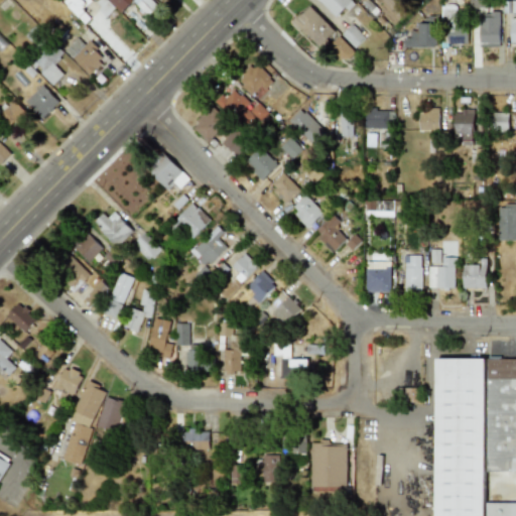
[(90,18),(82,9),(91,1),(90,0),(70,0),(66,4),(84,23),(90,18)]
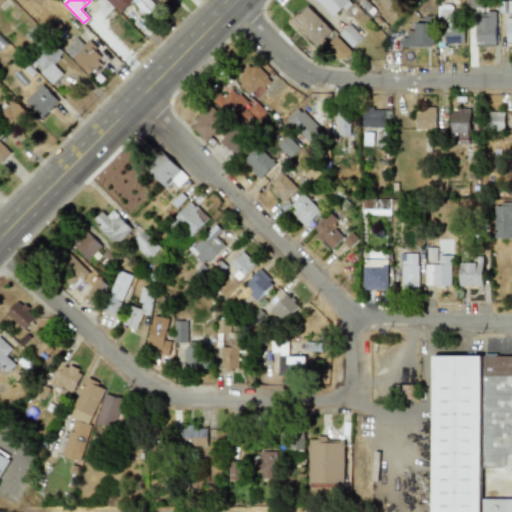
[(85,23),(113,51),(120,43),(100,22),(114,8),(105,0),(97,0),(93,5),(103,15),(95,23),(90,18),(85,23)]
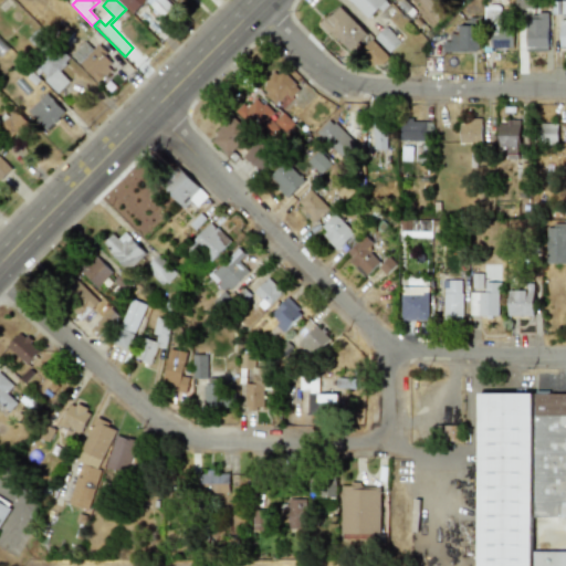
[(118,0),(134,13),(145,1),(163,18),(171,8),(163,0),(118,0)]
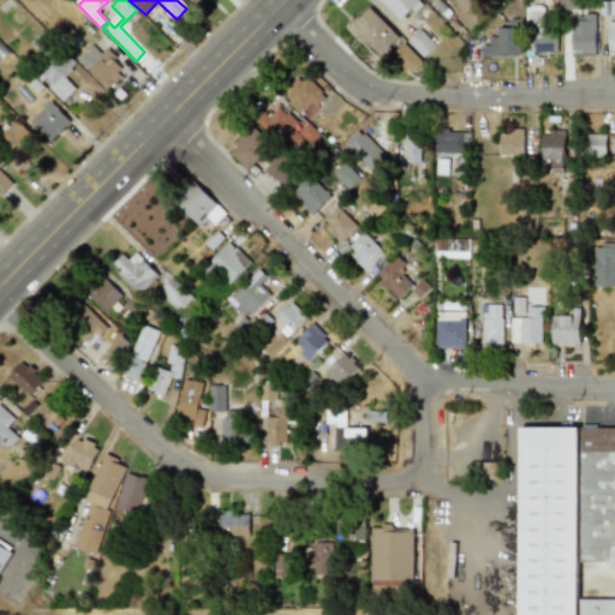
[(421,3),(417,0),(378,0),(400,22),(421,3)]
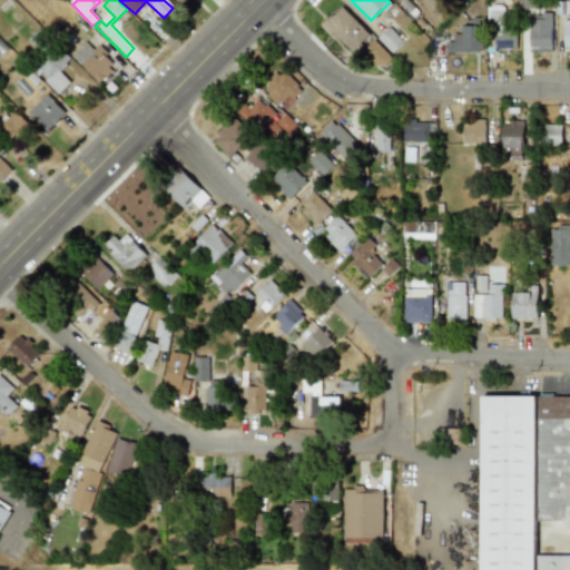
[(539,9),(538,0),(519,0),(520,10),(539,9)]
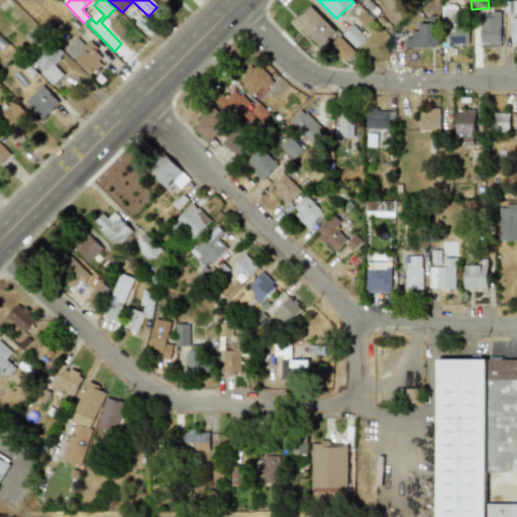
[(336,33),(310,5),(293,21),(319,49),(336,33)]
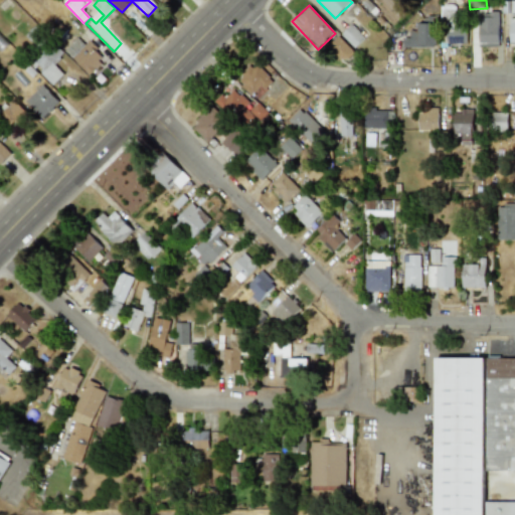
[(467,28),(455,27),(455,5),(443,5),(442,43),(467,44),(467,28)]
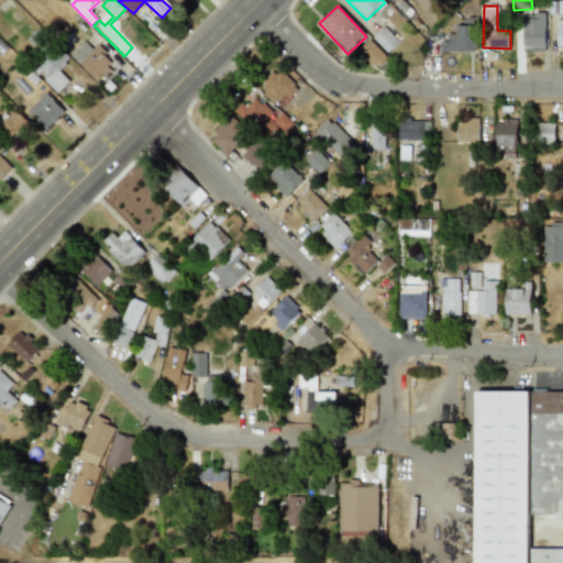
[(522,52),(544,51),(544,14),(522,14),(522,52)]
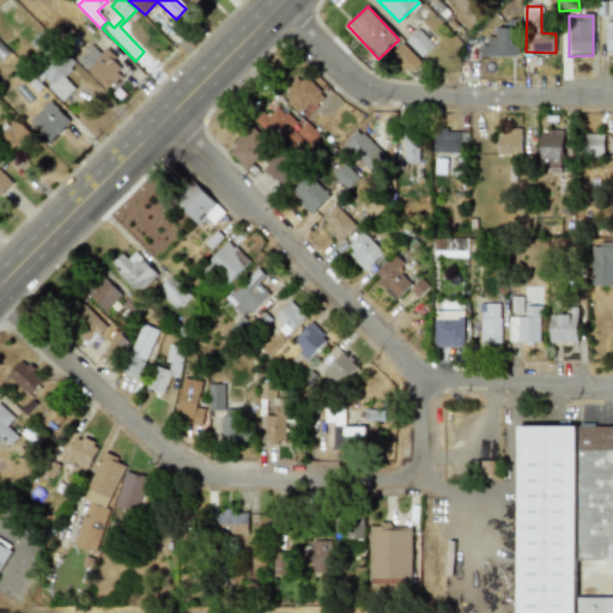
[(479,56),(517,58),(519,29),(497,28),(497,36),(487,36),(487,46),(479,44),(479,56)]
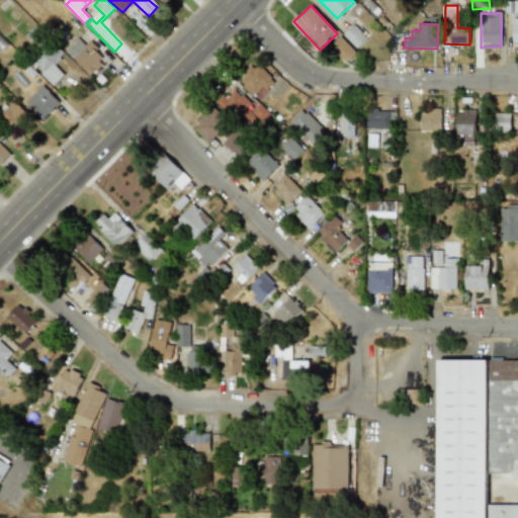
[(356,49),(366,38),(353,24),(342,34),(356,49)]
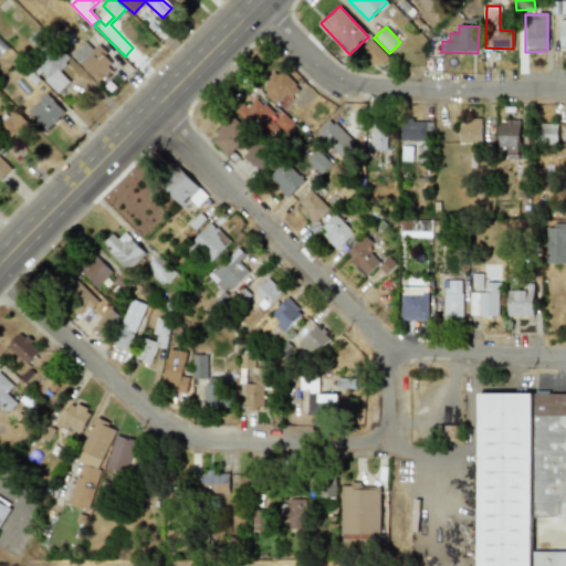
[(70,82),(59,71),(70,59),(38,29),(27,40),(44,58),(33,70),(58,93),(70,82)]
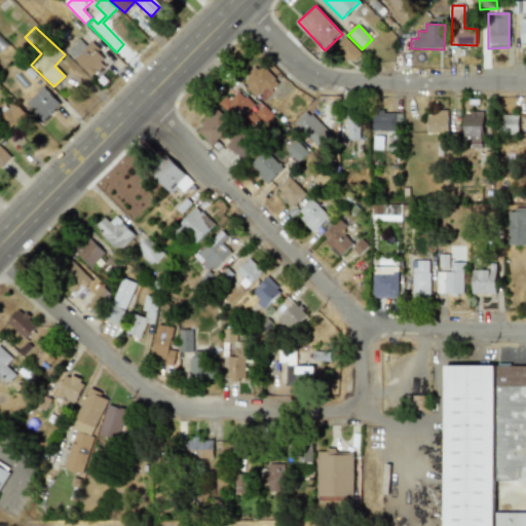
[(332,48),(347,65),(360,53),(345,37),(332,48)]
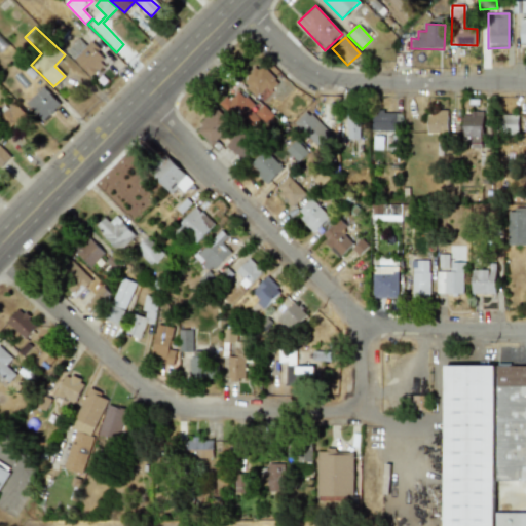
[(86,46),(78,38),(65,50),(89,76),(107,60),(90,42),(86,46)]
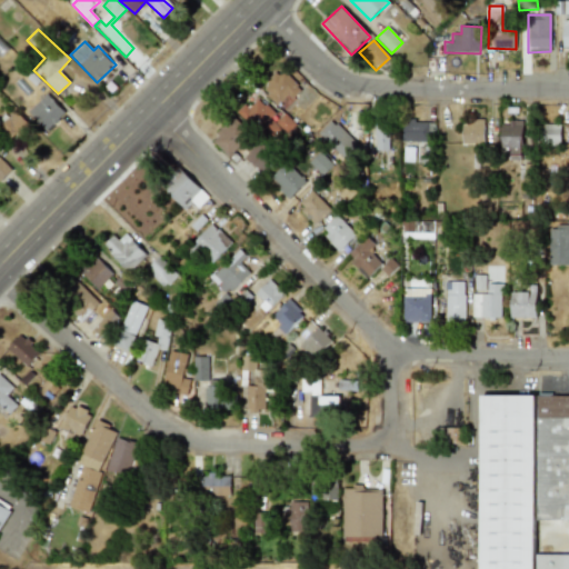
[(282,110),(302,90),(282,69),(261,88),(282,110)]
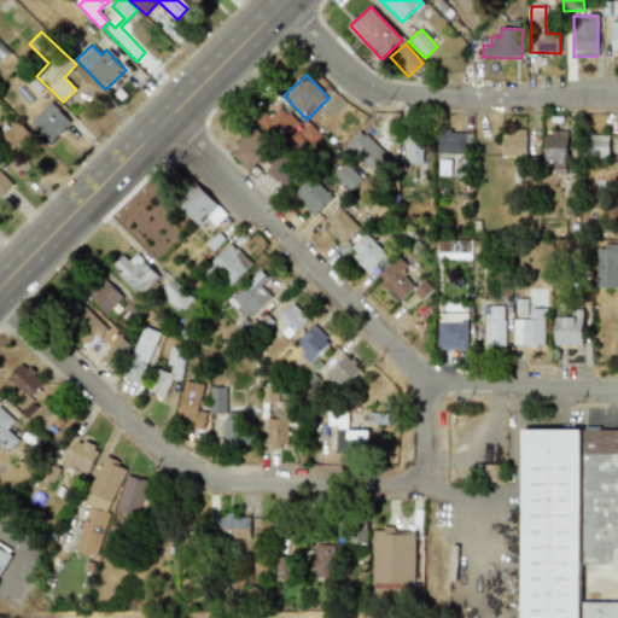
[(50,143),(70,123),(51,101),(29,121),(50,143)]
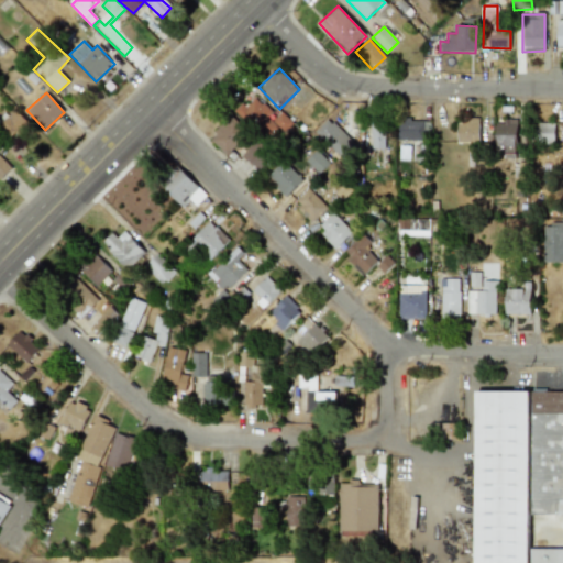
[(276,117),(256,97),(246,107),(242,102),(238,108),(274,143),(294,123),(282,111),(276,117)]
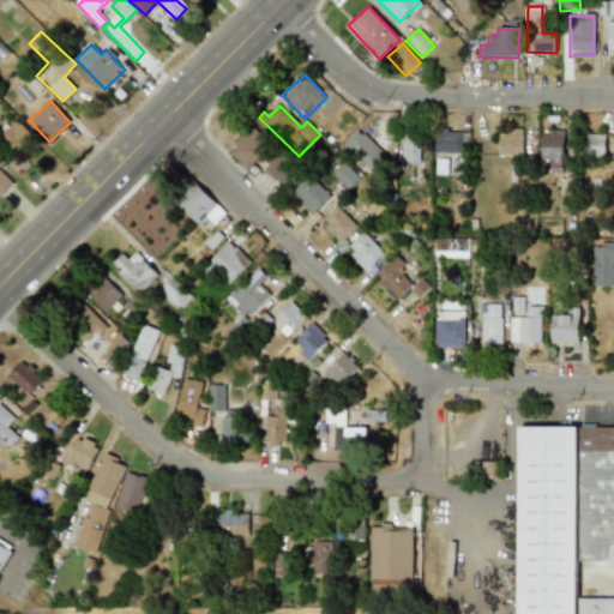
[(0,134),(0,138),(14,151),(30,133),(14,119),(0,134)]
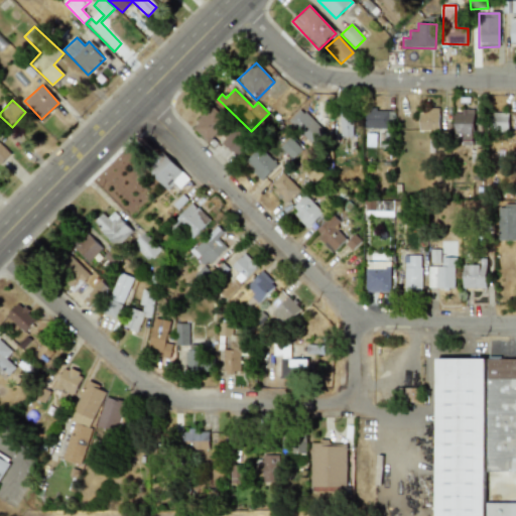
[(191,127),(209,143),(228,122),(211,107),(191,127)]
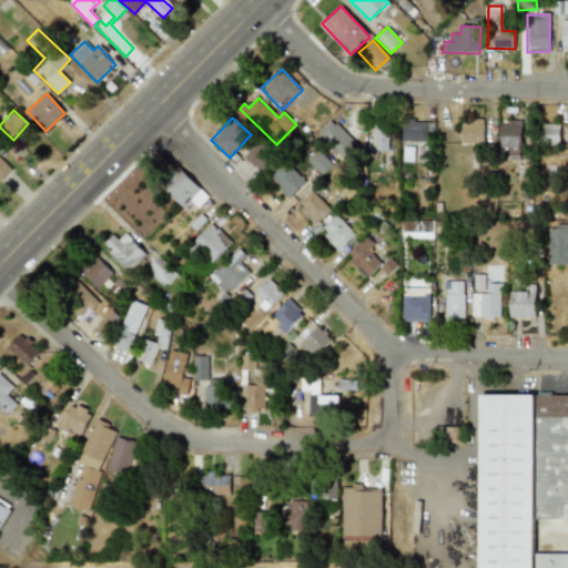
[(359,146),(331,119),(317,133),(346,161),(359,146)]
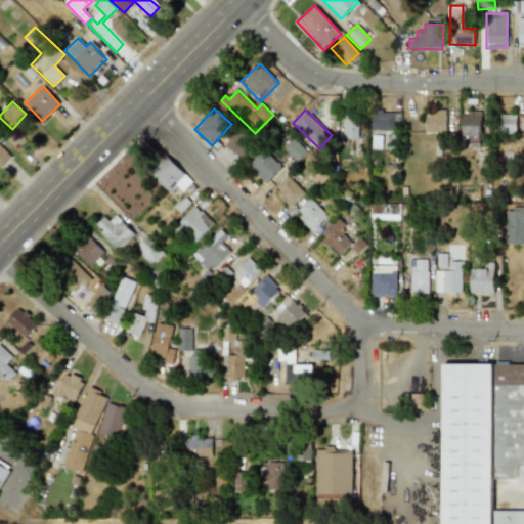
[(425,132),(445,132),(445,110),(425,110),(425,132)]
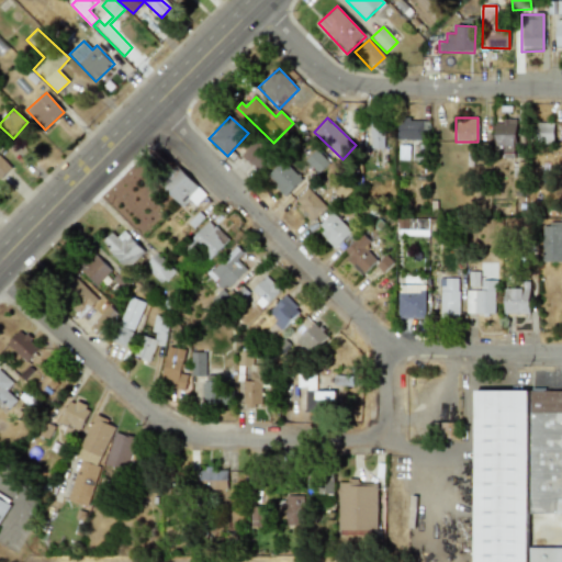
[(384,148),(383,120),(369,120),(370,149),(384,148)]
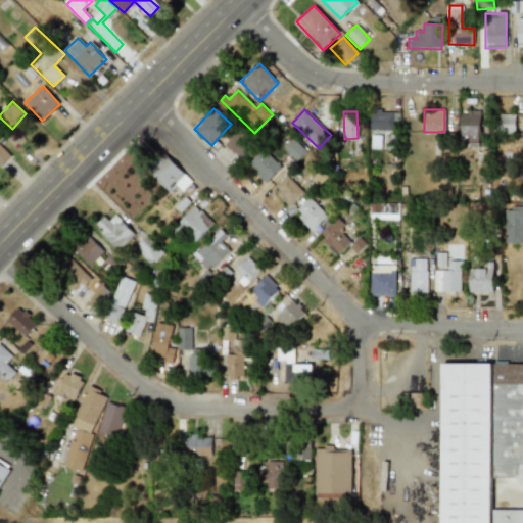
[(369,130),(393,130),(393,111),(370,111),(369,130)]
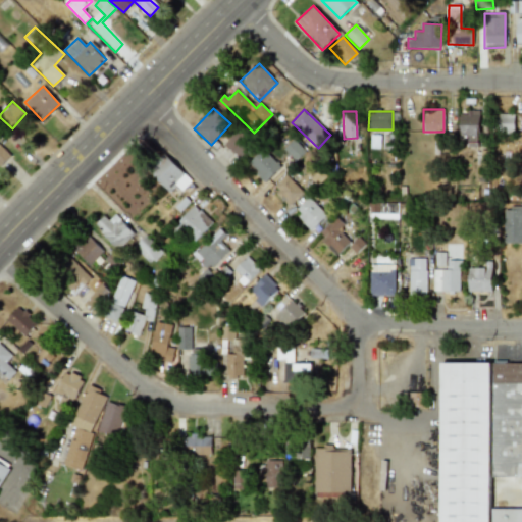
[(460,112),(459,137),(479,137),(479,112),(460,112)]
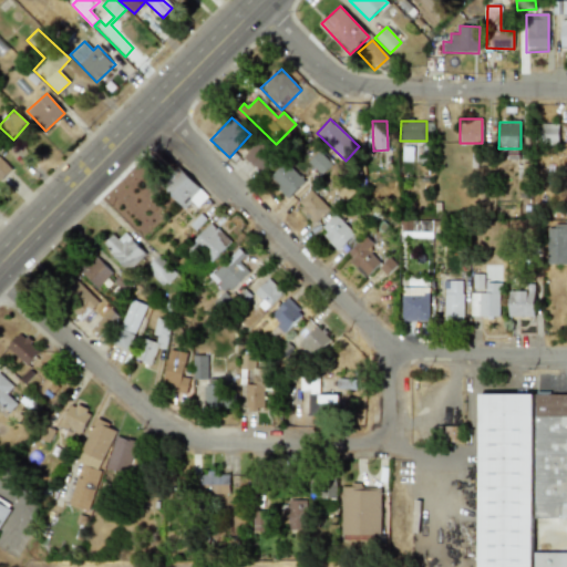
[(558,123),(538,124),(538,145),(558,145),(558,123)]
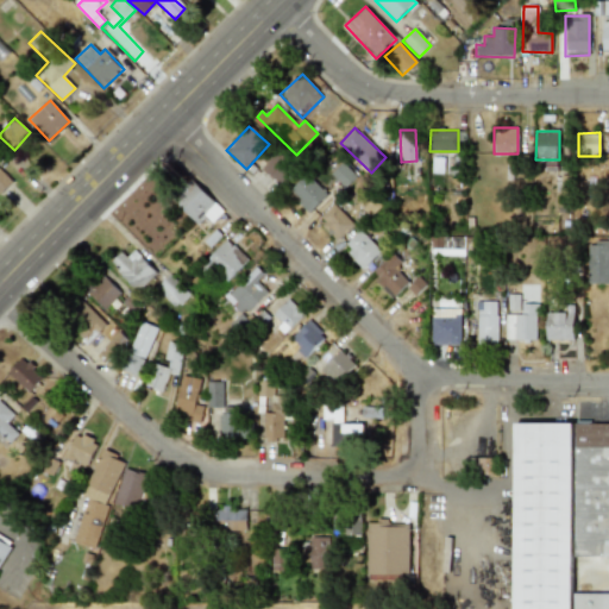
[(252,177),(268,193),(277,183),(278,184),(295,169),(280,152),(252,177)]
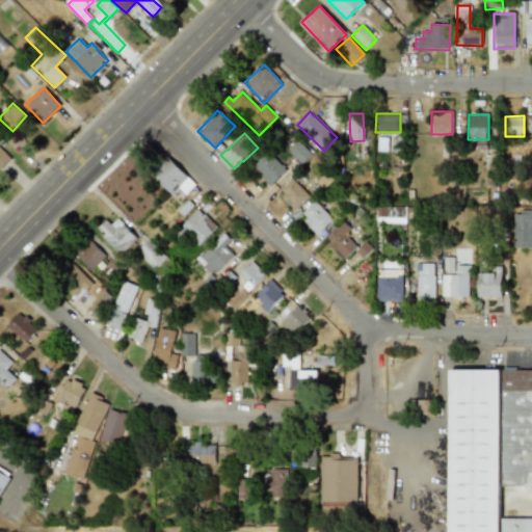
[(289,152),(300,164),(311,154),(299,141),(289,152)]
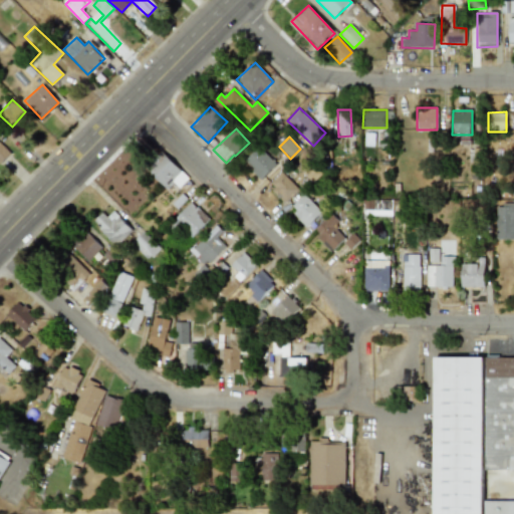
[(0,163),(9,155),(0,144),(0,163)]
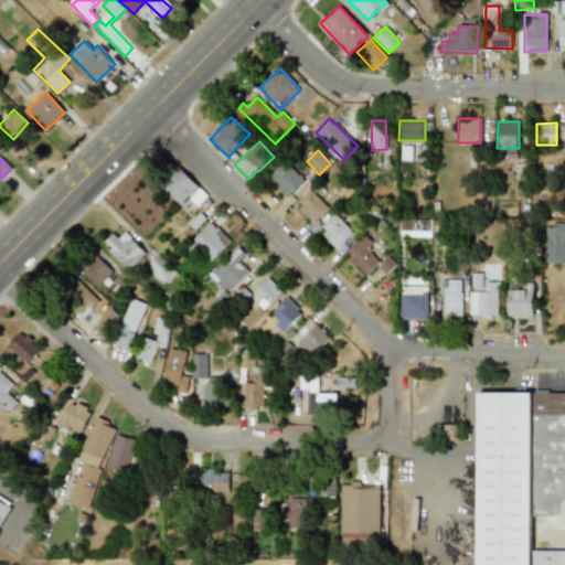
[(288,196),(304,180),(283,161),(267,177),(288,196)]
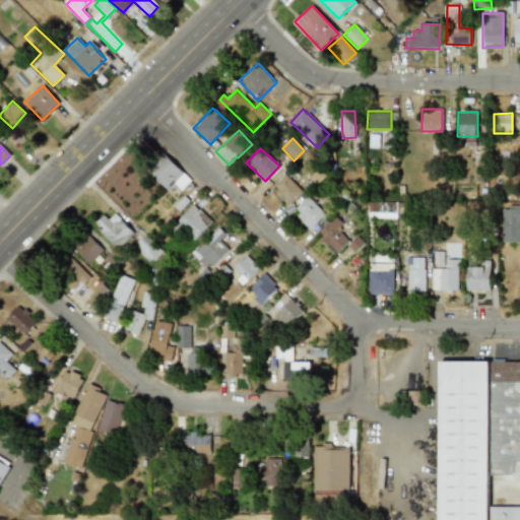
[(191,180),(163,153),(146,171),(169,191),(176,184),(181,190),(191,180)]
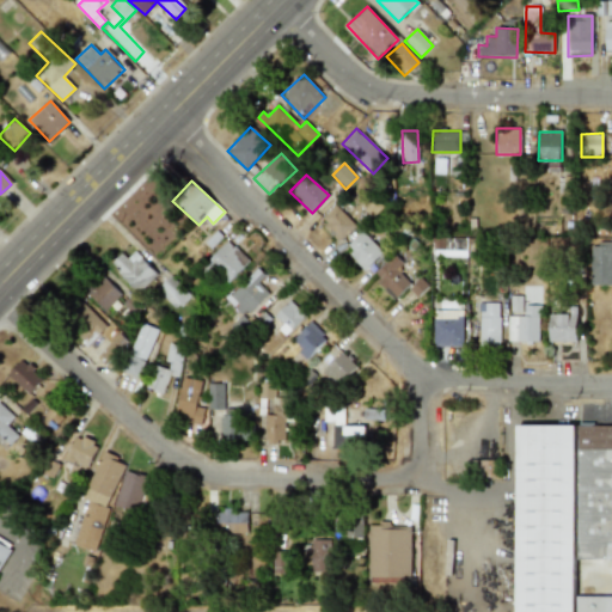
[(319,220),(338,243),(356,226),(336,204),(319,220)]
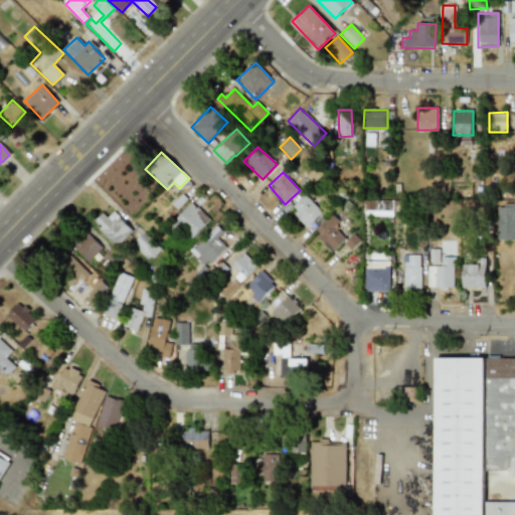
[(290,209),(308,227),(323,212),(305,194),(290,209)]
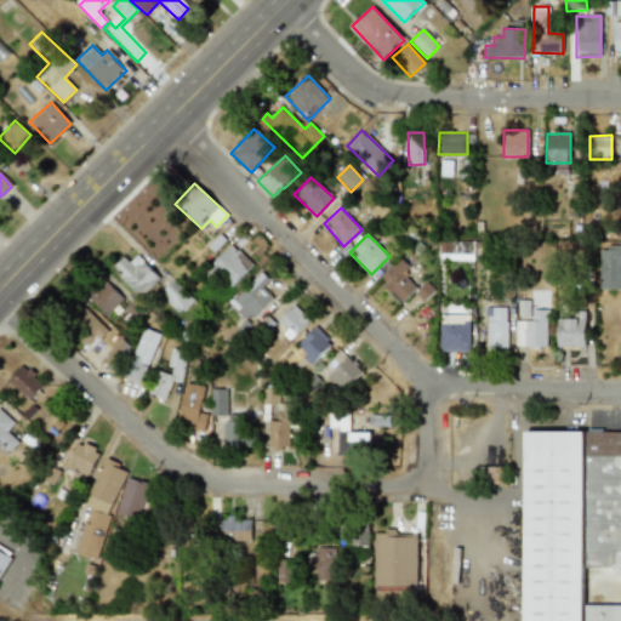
[(231,288),(252,266),(231,244),(209,267),(231,288)]
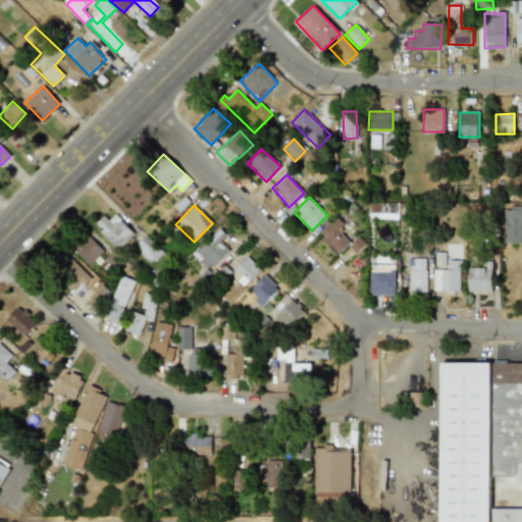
[(521,243),(521,206),(504,207),(504,244),(521,243)]
